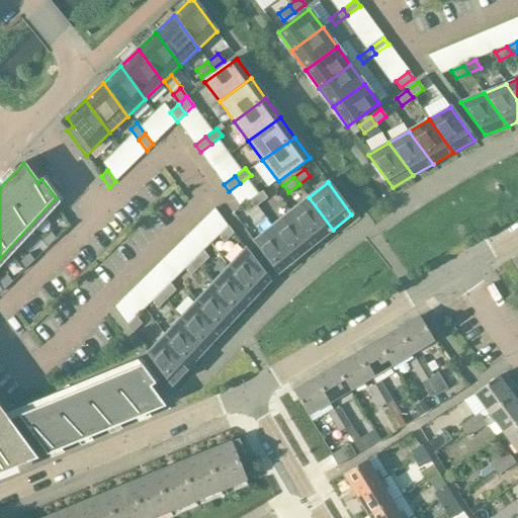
[(268,198),(262,191),(252,199),(257,206),(268,198)]
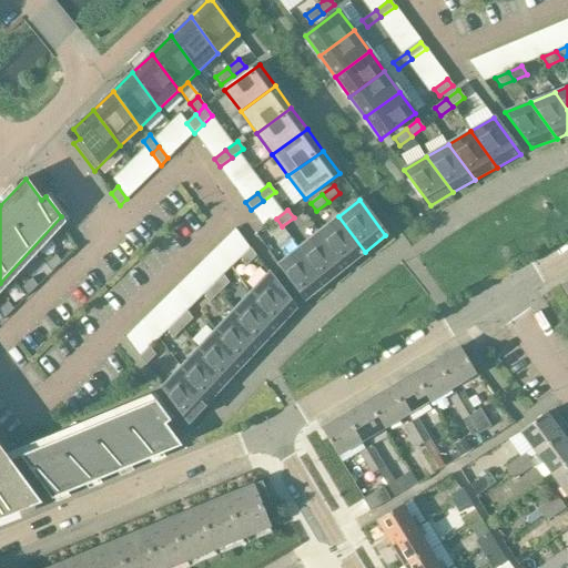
[(338,216),(318,232),(345,269),(365,252),(338,216)]
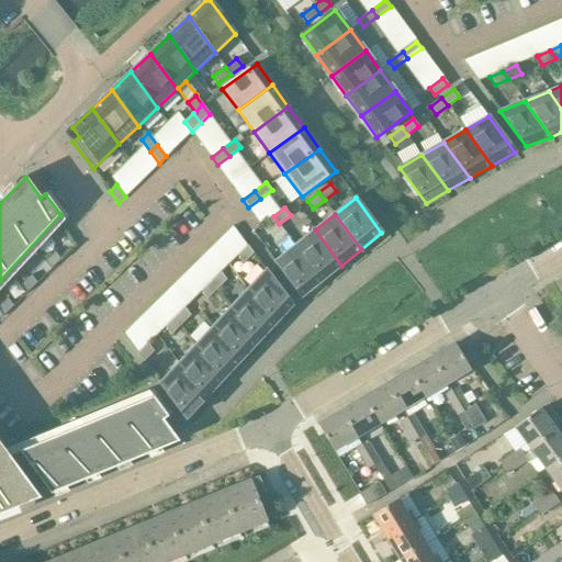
[(261,225),(267,233),(279,224),(273,216),(261,225)]
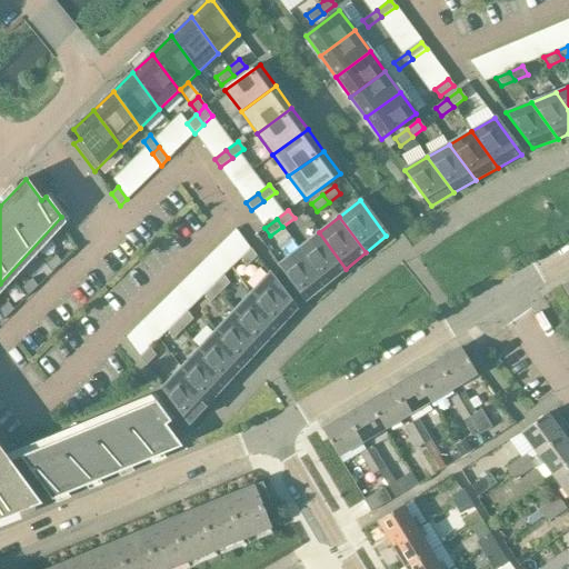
[(319,232),(299,249),(326,285),(346,269),(319,232)]
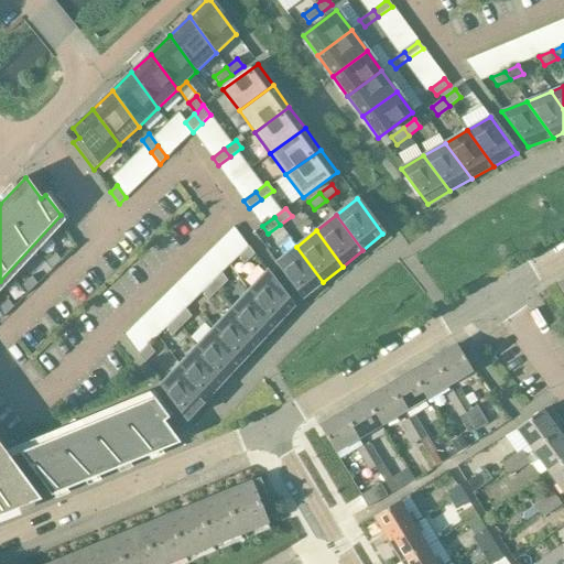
[(249,247),(239,257),(245,264),(255,255),(249,247)]
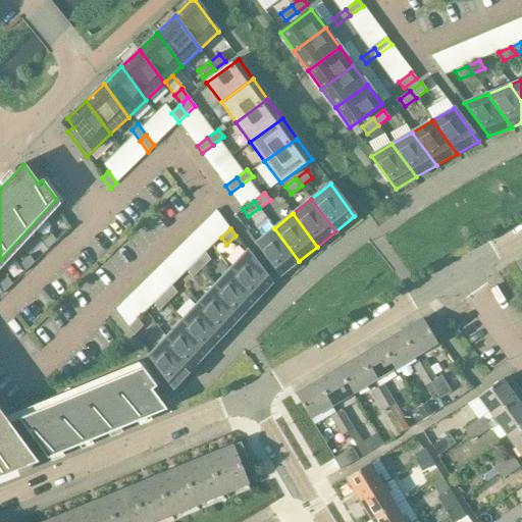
[(274,228),(256,243),(280,276),(299,261),(274,228)]
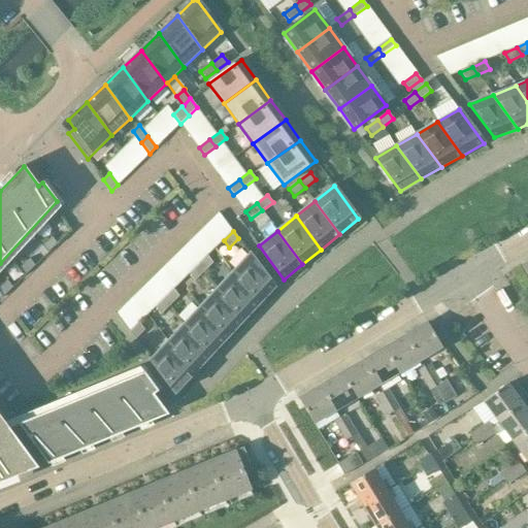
[(52,237),(42,245),(47,254),(57,244),(52,237)]
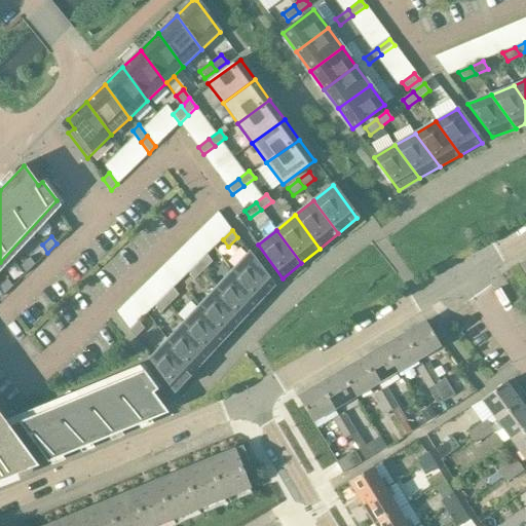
[(249,253),(232,271),(256,304),(273,287),(249,253)]
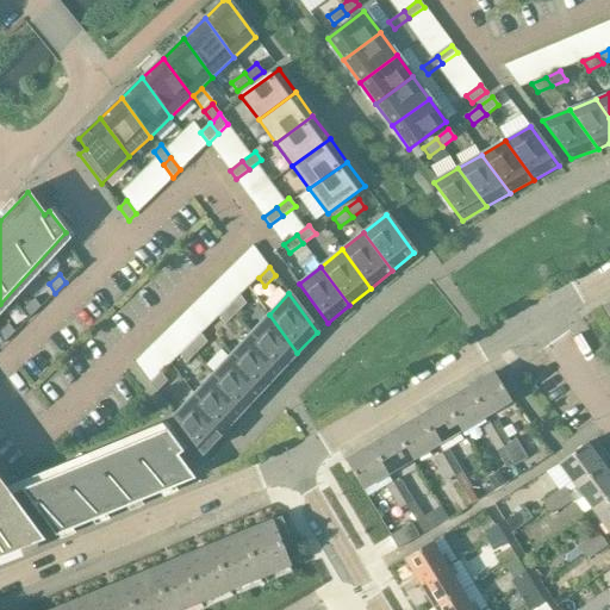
[(247,304),(240,296),(229,306),(236,315),(247,304)]
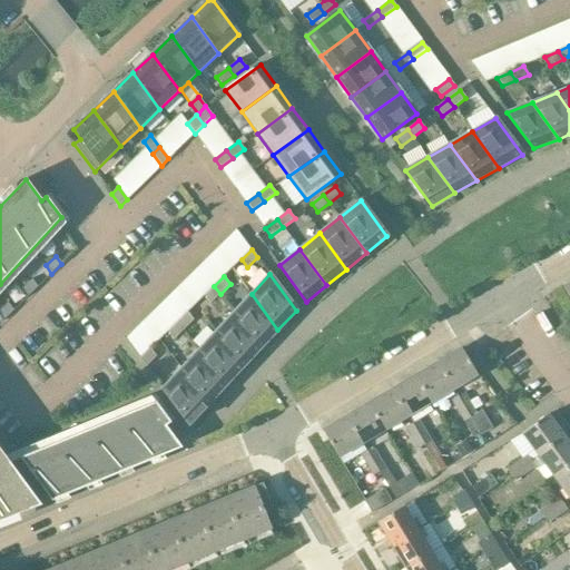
[(32,279),(21,290),(28,297),(38,287),(32,279)]
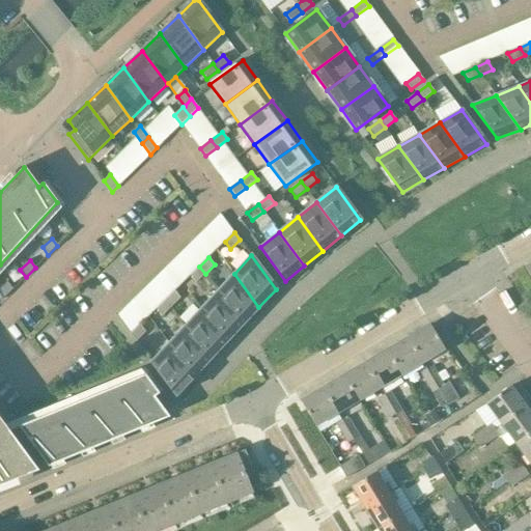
[(190,276),(196,283),(205,274),(199,267),(190,276)]
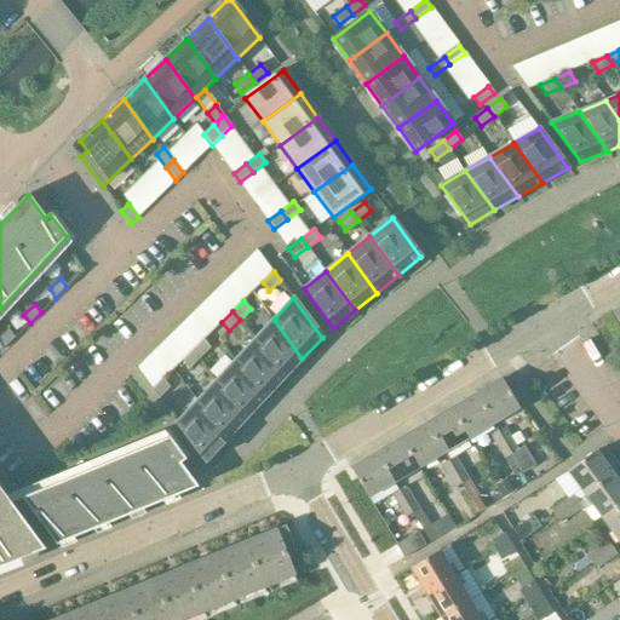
[(274,320),(254,340),(283,379),(302,359),(274,320)]
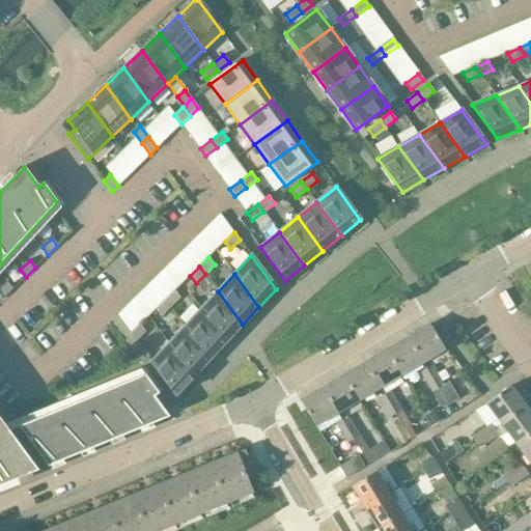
[(7,282),(0,288),(0,294),(3,299),(12,289),(7,282)]
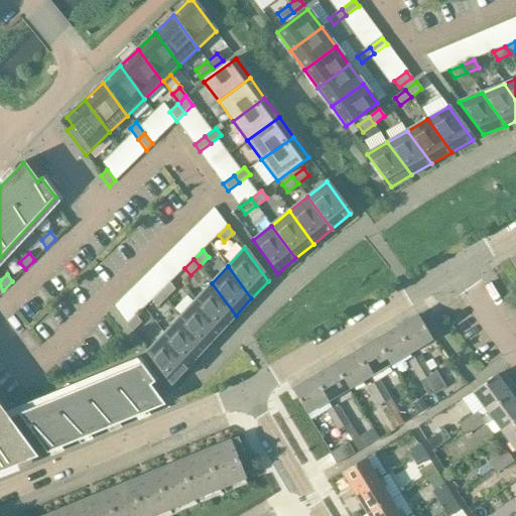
[(166,298),(175,289),(169,282),(160,291),(166,298)]
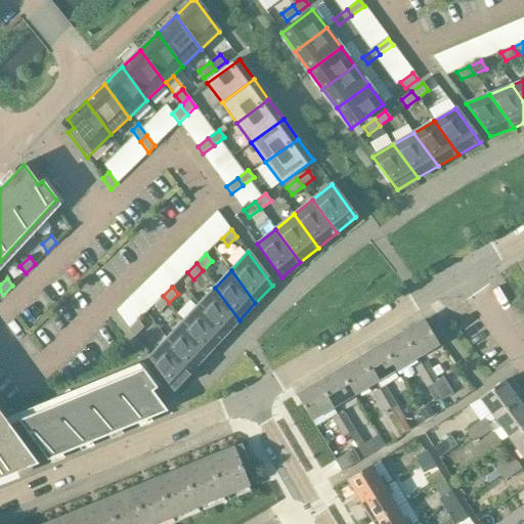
[(215,288),(199,305),(223,338),(239,320),(215,288)]
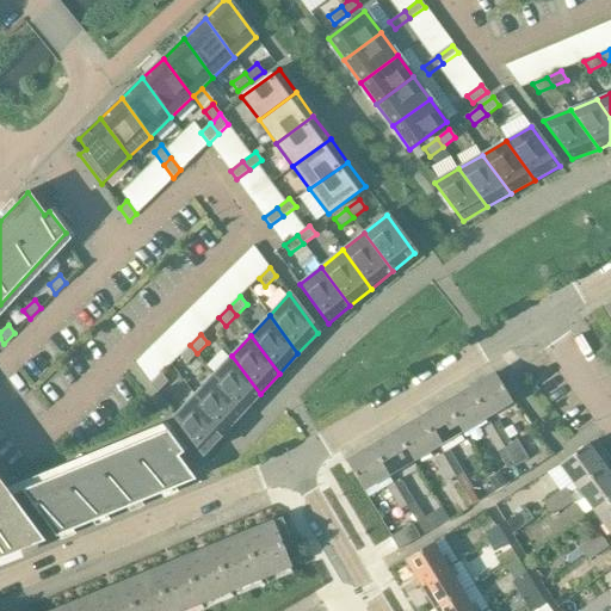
[(179,356),(185,364),(197,353),(190,345),(179,356)]
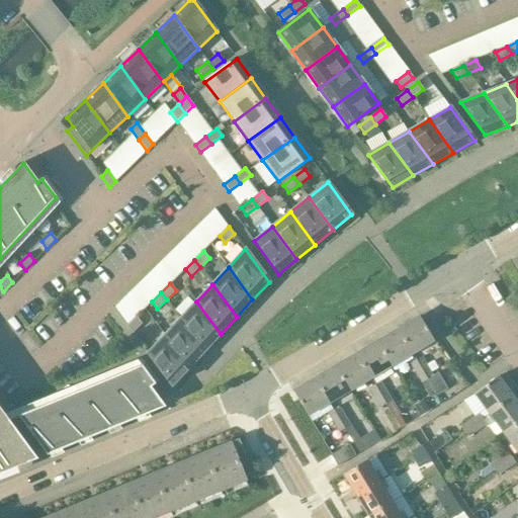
[(196,301),(180,319),(204,351),(221,334),(196,301)]
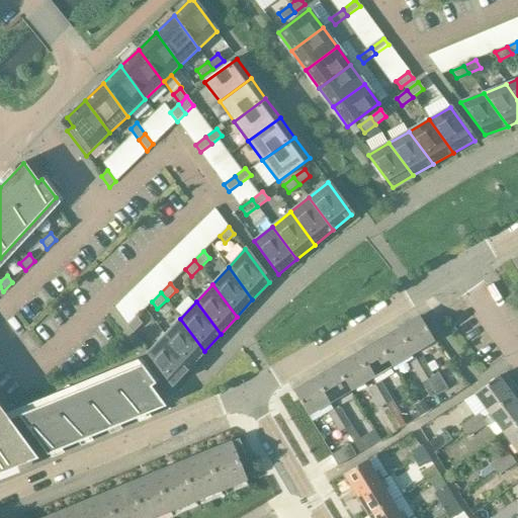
[(133,333),(142,324),(137,317),(127,326),(133,333)]
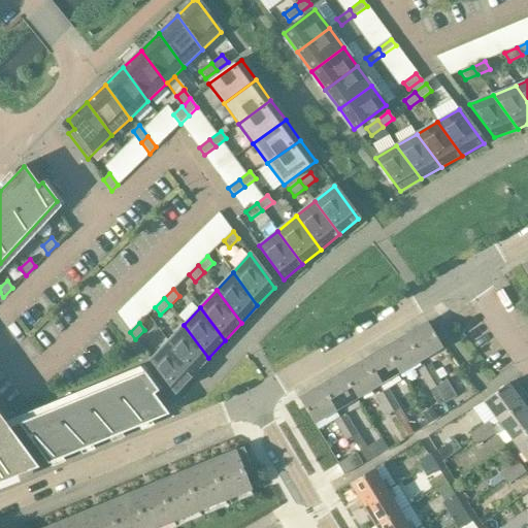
[(427,324),(405,336),(420,360),(441,347),(427,324)]
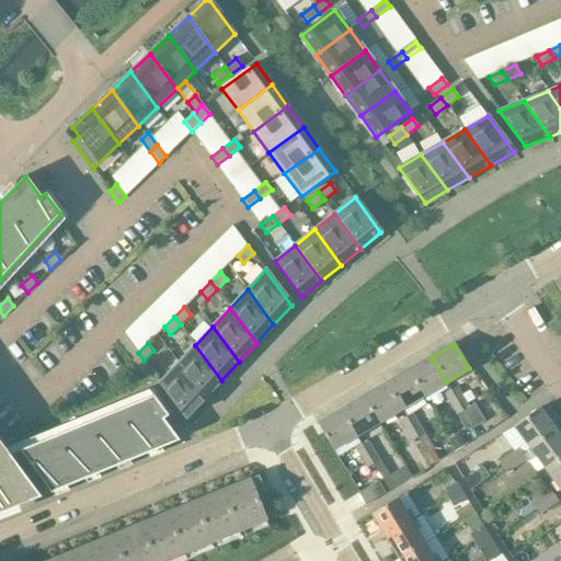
[(195,345),(178,364),(204,399),(221,380),(195,345)]
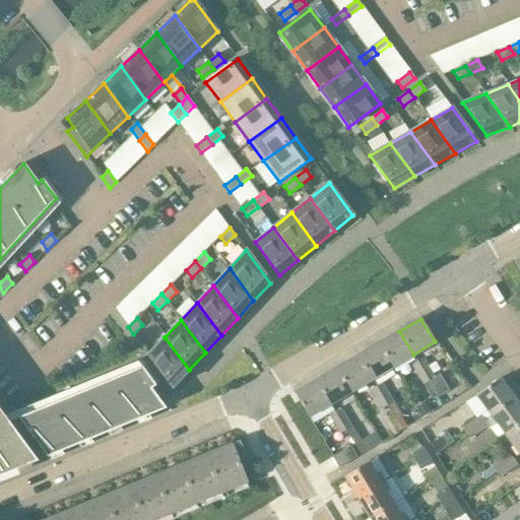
[(379,343),(392,367),(413,354),(399,331),(379,343)]
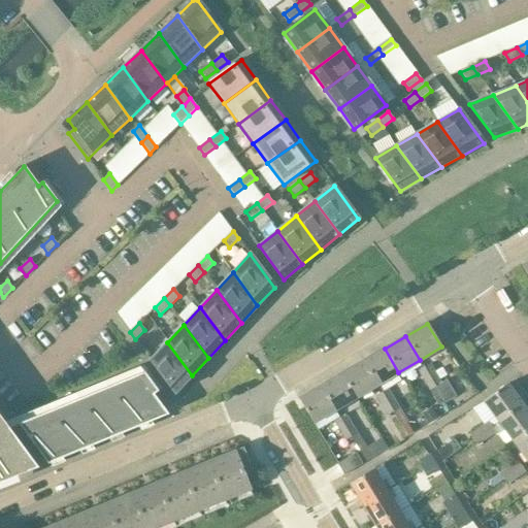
[(167,342),(151,360),(175,394),(192,375),(167,342)]
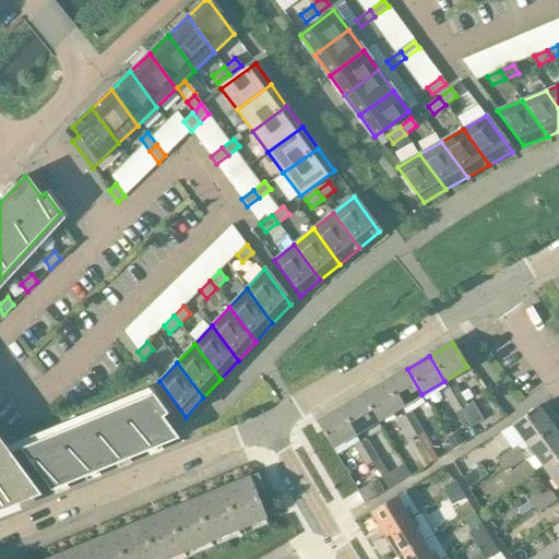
[(384,382),(400,407),(421,394),(407,369),(384,382)]
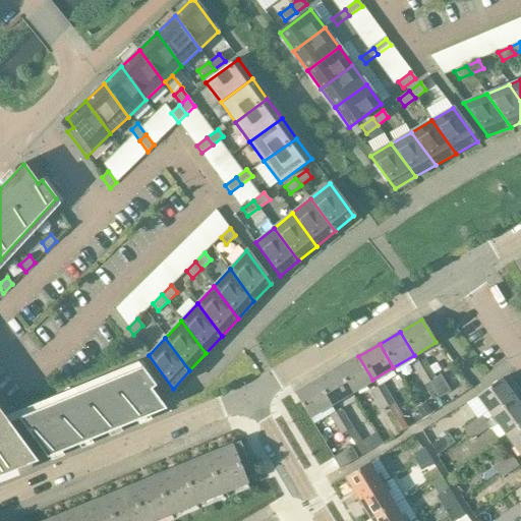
[(338,369),(351,393),(372,380),(358,356),(338,369)]
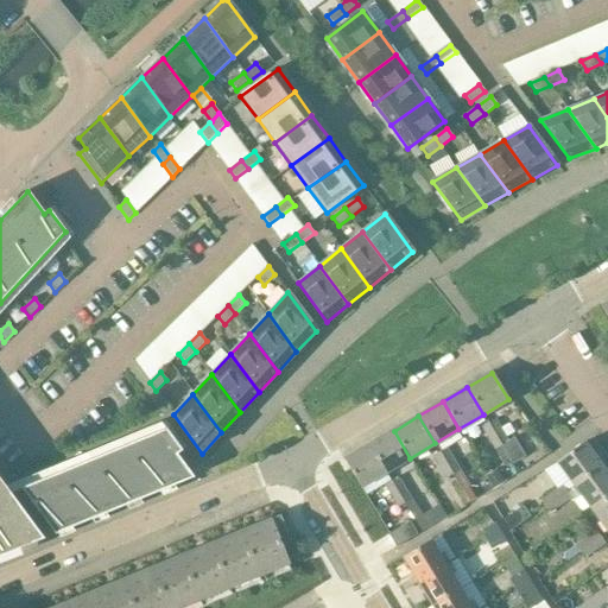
[(487,438),(501,430),(495,419),(481,428),(487,438)]
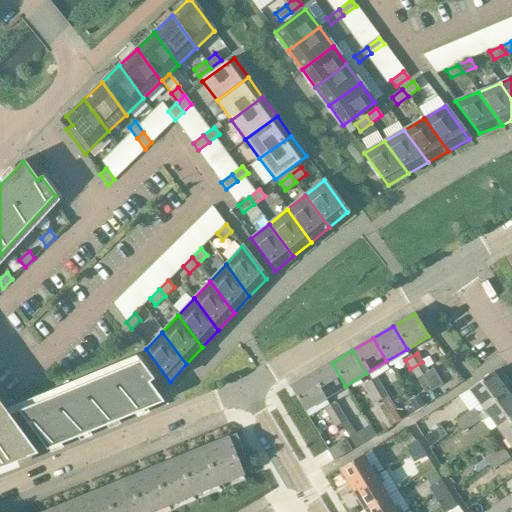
[(137,358),(15,408),(46,450),(163,402),(149,383),(153,380),(137,358)]
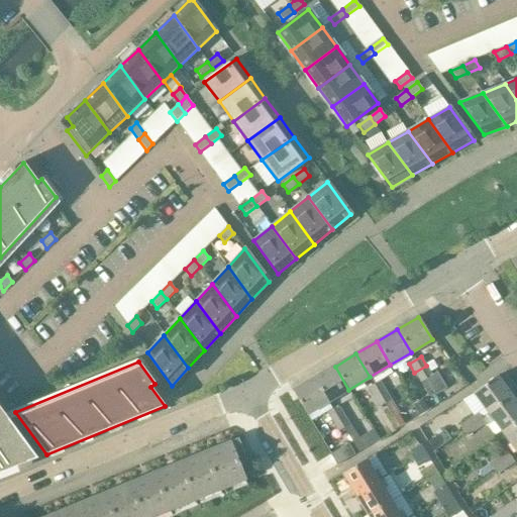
[(426,379),(431,375),(426,366),(414,373),(420,382),(426,379)]
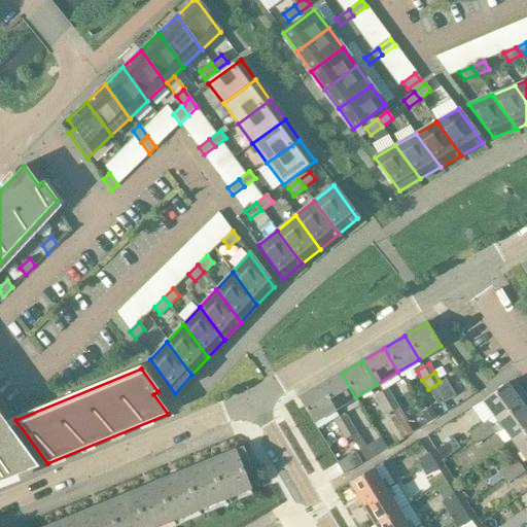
[(320,386),(335,410),(355,397),(342,374),(320,386)]
